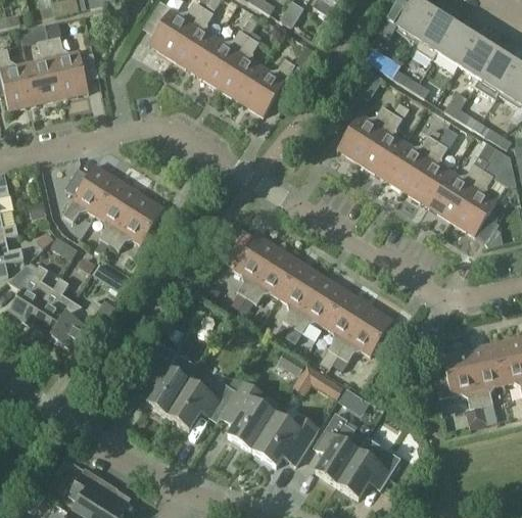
[(77,0),(80,10),(86,9),(84,0),(77,0)]
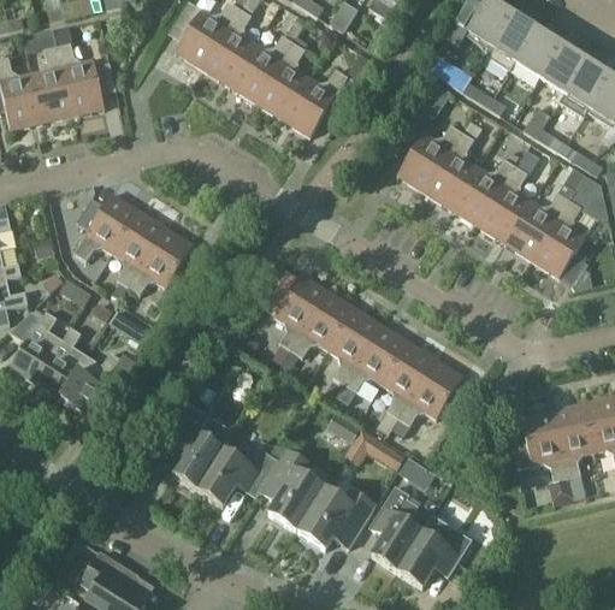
[(107,10),(122,6),(120,0),(105,0),(107,10)]
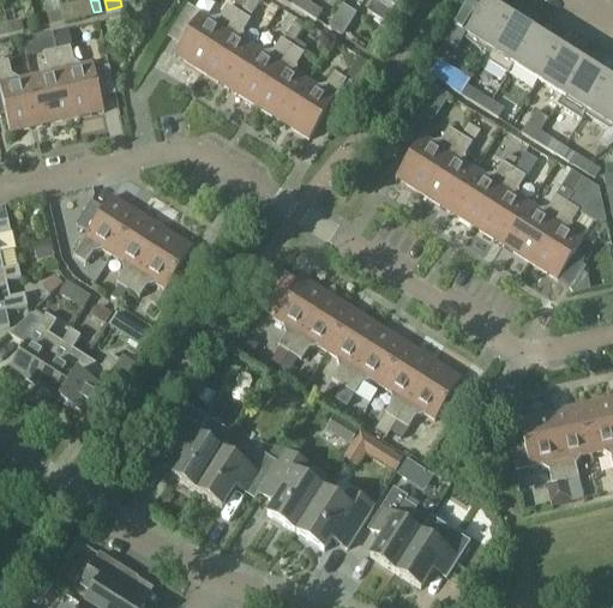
[(228,85),(254,43),(244,36),(242,28),(259,0),(245,0),(239,10),(202,68),(228,85)]
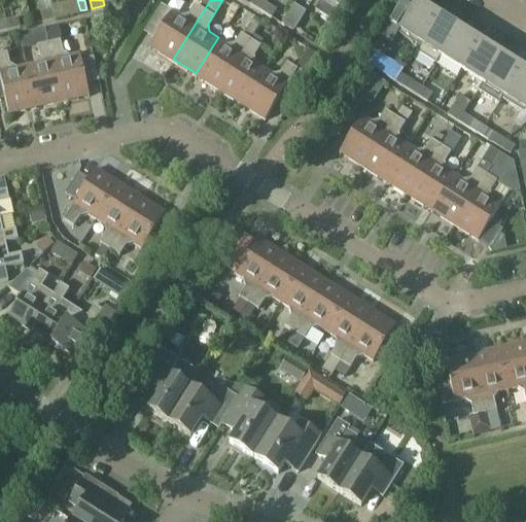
[(261,8),(267,0),(250,0),(250,1),(261,8)]
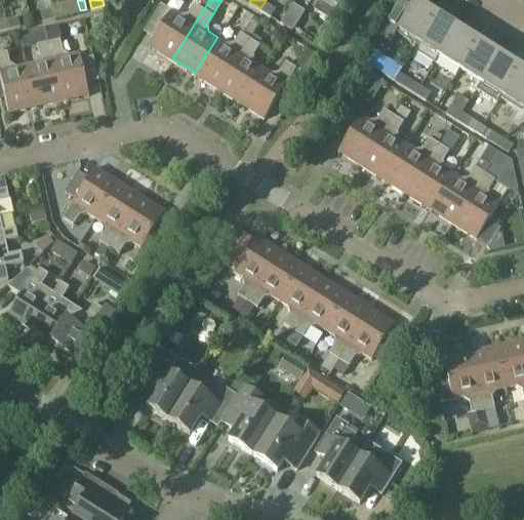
[(266,0),(260,8),(271,14),(276,6),(266,0)]
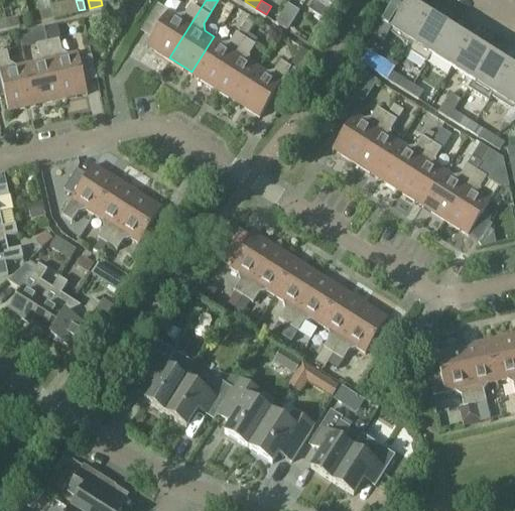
[(312,0),(309,6),(325,15),(334,0),(312,0)]
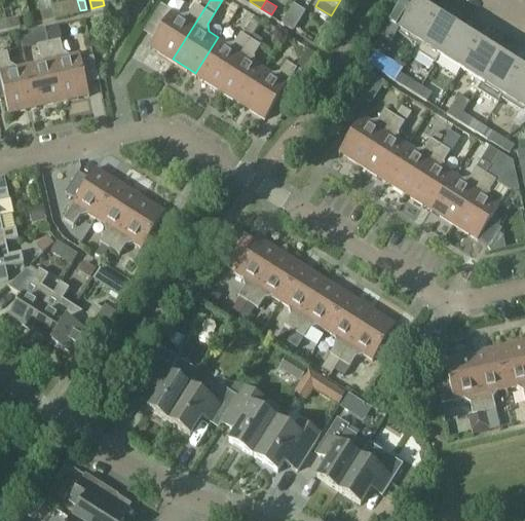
[(418,43),(437,12),(418,0),(415,0),(397,29),(418,43)]
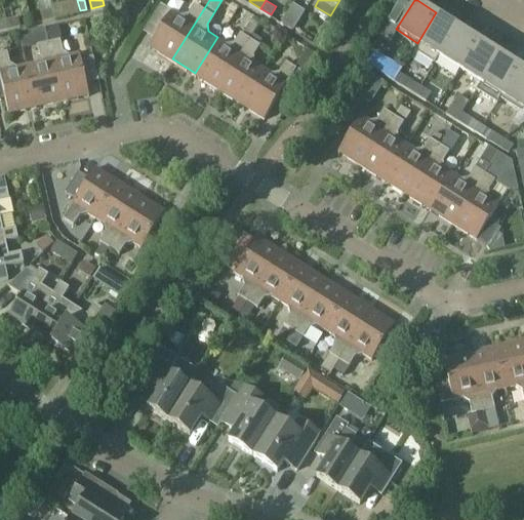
[(172,58),(204,8),(195,2),(189,11),(180,13),(161,1),(145,27),(155,34),(149,44),(172,58)]
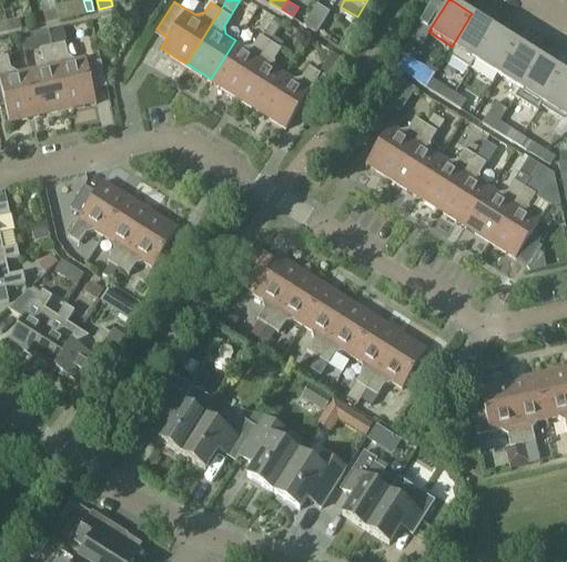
[(58,8),(60,18),(73,14),(71,4),(58,8)]
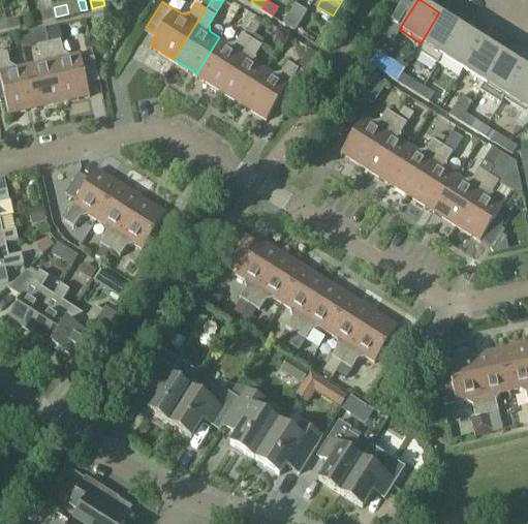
[(43,19),(56,17),(54,7),(41,9),(43,19)]
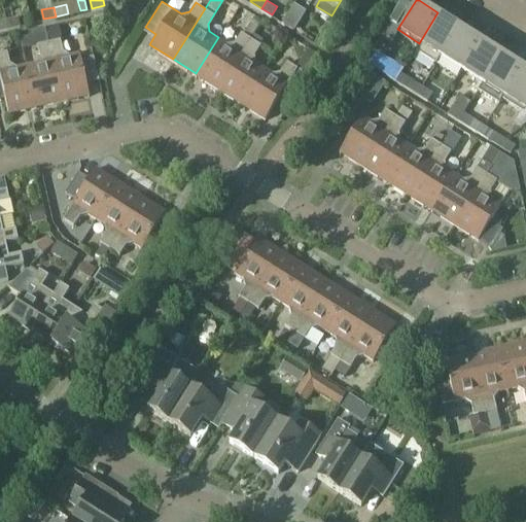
[(442,53),(459,26),(437,12),(419,43),(421,40),(442,53)]
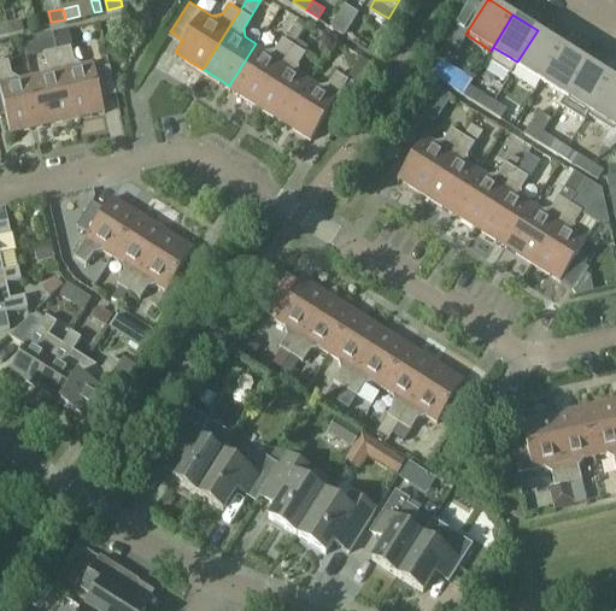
[(342,33),(348,23),(336,16),(330,24),(342,33)]
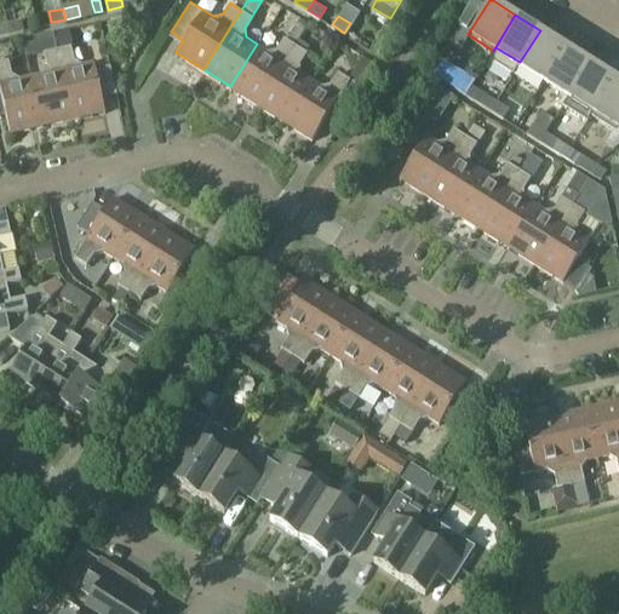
[(7,21),(10,32),(23,28),(21,18),(7,21)]
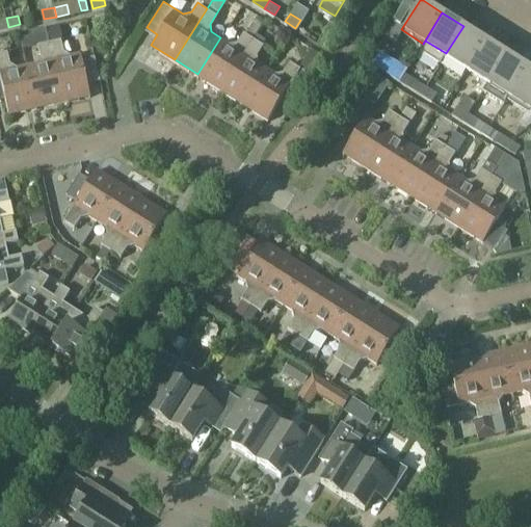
[(254,37),(258,31),(262,25),(254,21),(246,32),(244,31),(237,42),(229,43),(220,37),(197,74),(221,89),(254,37)]
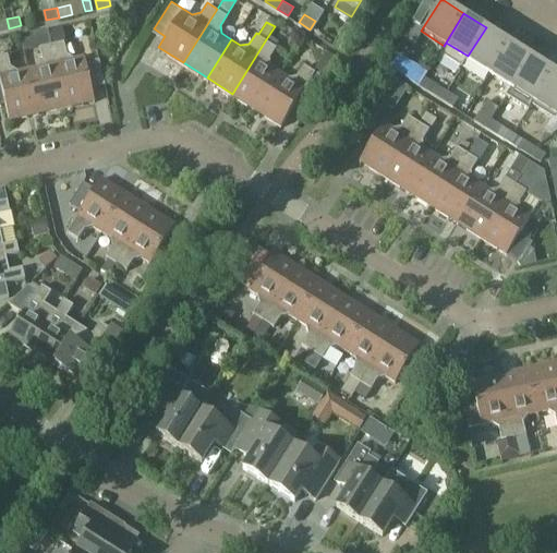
[(62,23),(49,26),(51,38),(64,36),(62,23)]
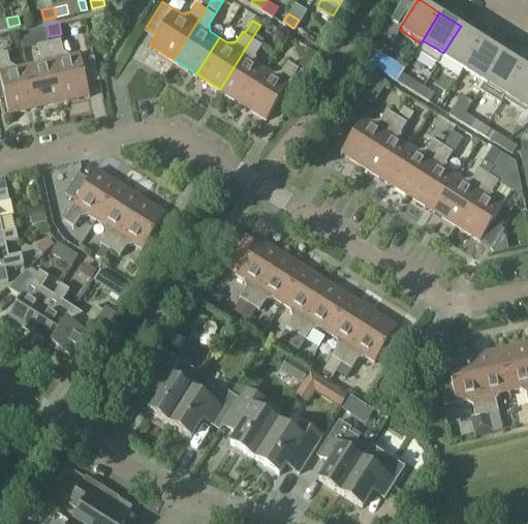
[(63,99),(50,40),(49,36),(47,25),(36,27),(40,42),(38,42),(41,54),(37,61),(27,63),(36,105),(63,99)]
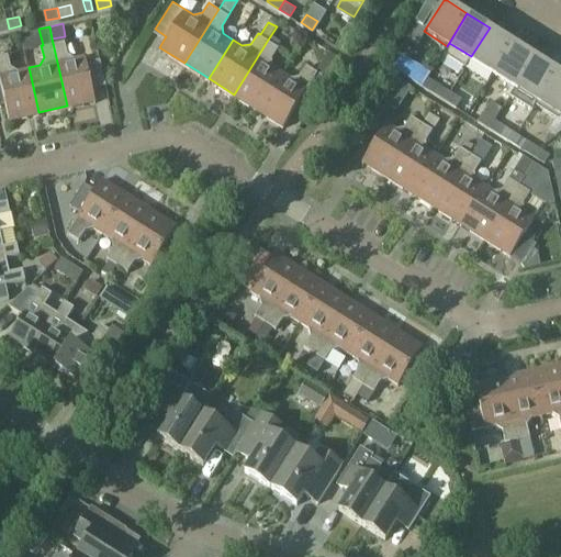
[(493,70),(512,42),(490,28),(471,56),(493,70)]
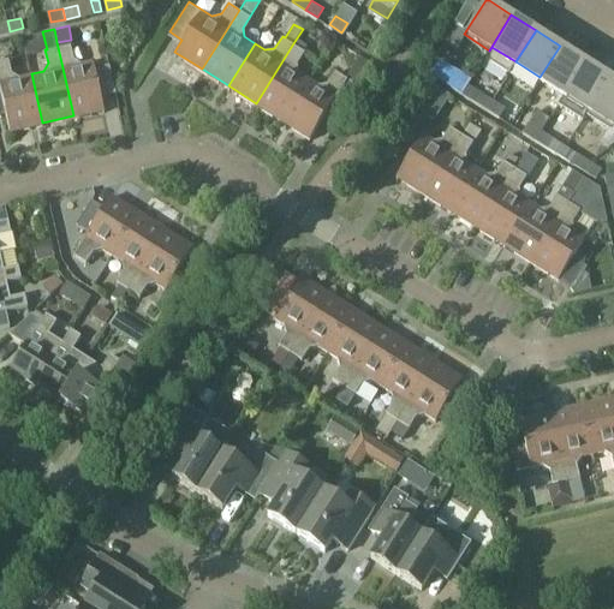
[(298,36),(293,43),(303,49),(307,42),(298,36)]
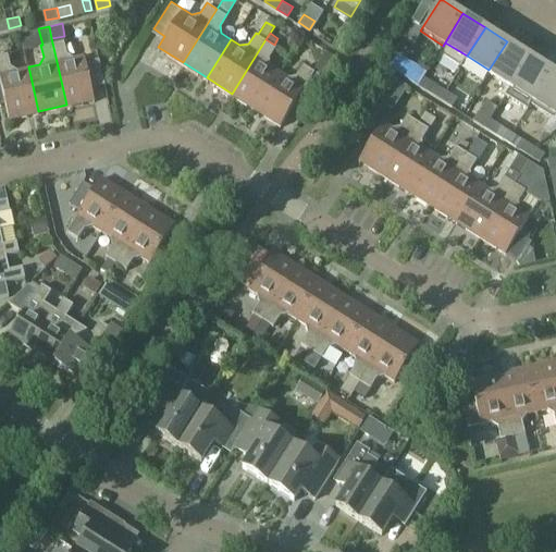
[(52,43),(66,105),(95,98),(85,53),(74,57),(66,52),(63,39),(52,43)]
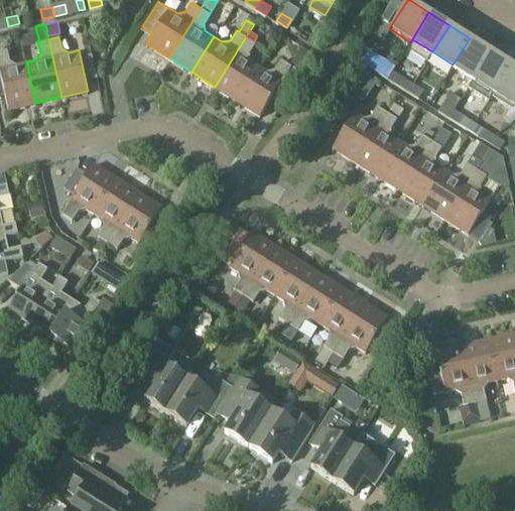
[(255,42),(254,41),(246,36),(215,87),(237,100),(259,65),(251,59),(249,51),(255,42)]
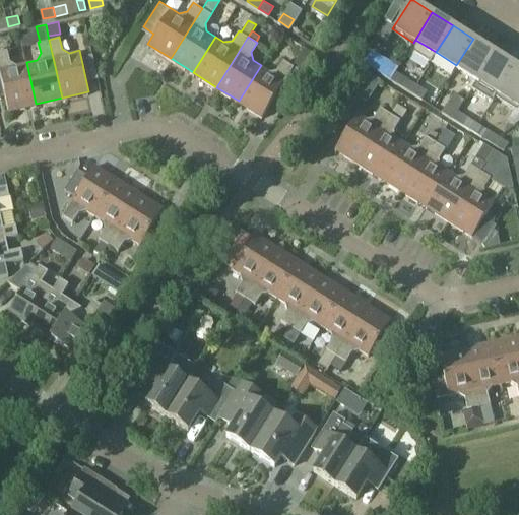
[(477,78),(494,52),(473,39),(456,65),(477,78)]
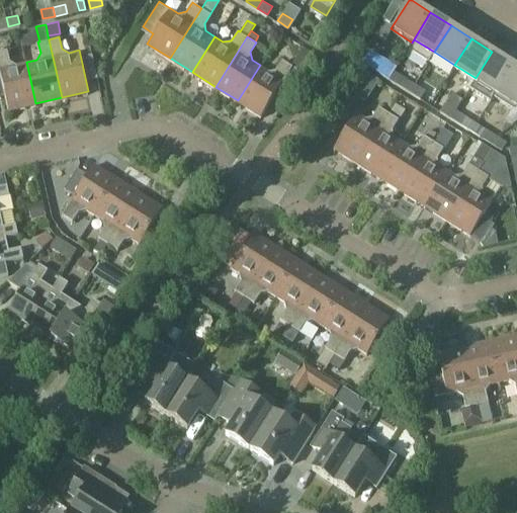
[(35,103),(26,62),(17,64),(9,60),(7,49),(0,50),(0,70),(8,109),(35,103)]
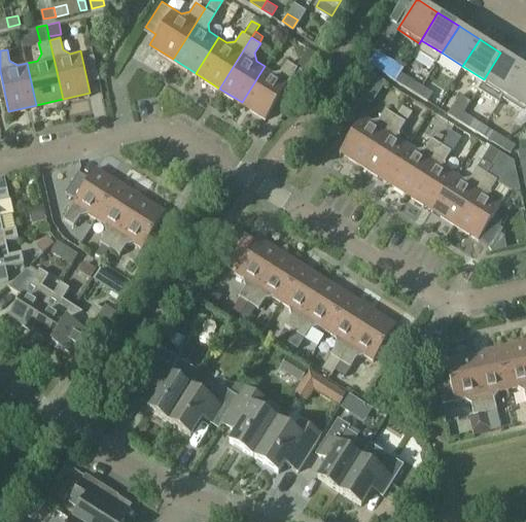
[(502,96),(522,65),(500,53),(484,79),(503,92),(501,95),(502,96)]
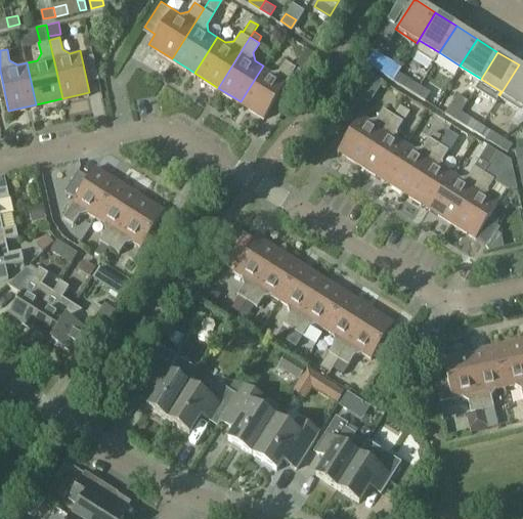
[(263,66),(241,101),(264,117),(296,66),(287,59),(280,70),(272,72),(263,66)]
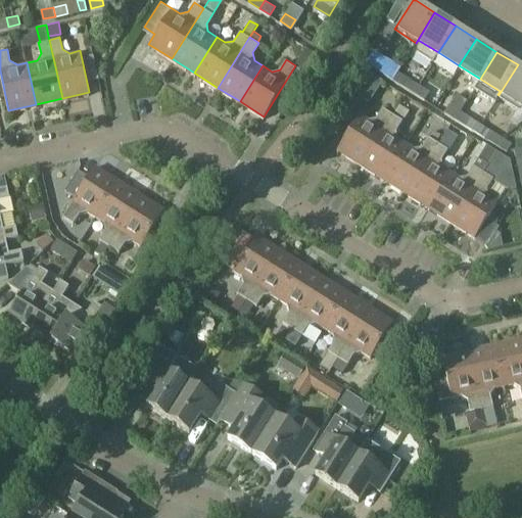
[(383,72),(393,78),(398,71),(388,63),(383,72)]
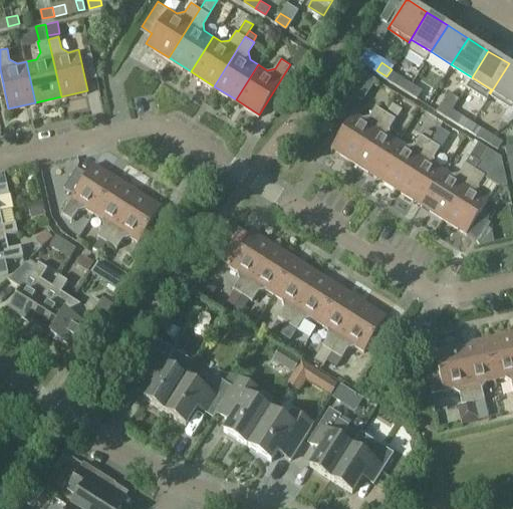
[(512,65),(509,63),(490,93),(509,105),(503,115),(511,120),(512,118),(512,65)]
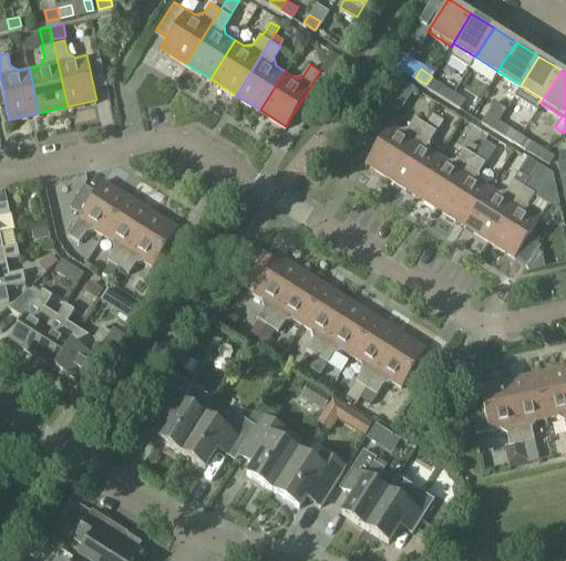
[(400,107),(414,85),(403,78),(389,100),(400,107)]
